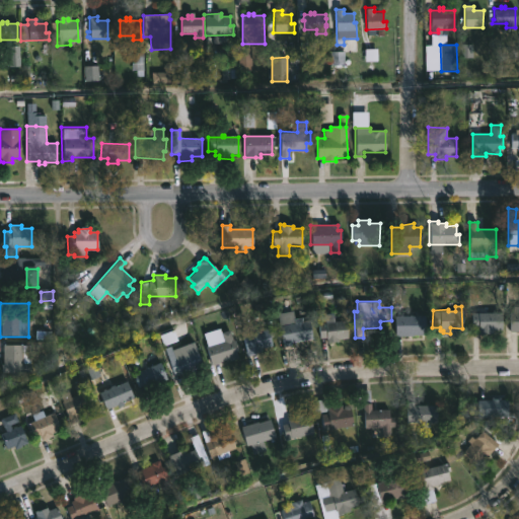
[(518,331),(510,331),(510,312),(513,312),(513,307),(518,307),(518,331)]
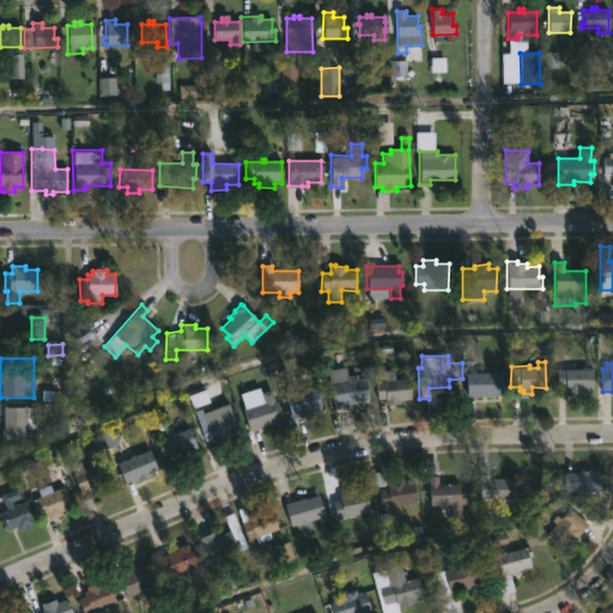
[(345,368),(347,377),(356,376),(357,380),(365,378),(369,400),(333,406),(327,371),(345,368)]
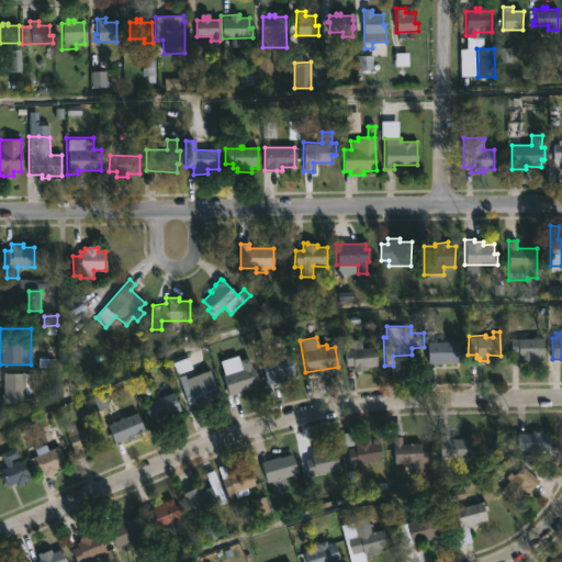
[(451,341),(460,341),(459,363),(427,363),(427,341),(446,341),(446,337),(451,337),(451,341)]
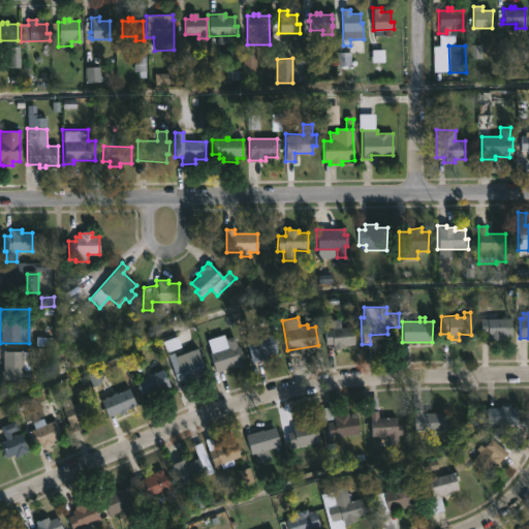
[(511,319),(511,337),(502,337),(502,341),(489,342),(489,335),(479,335),(480,319),(511,319)]
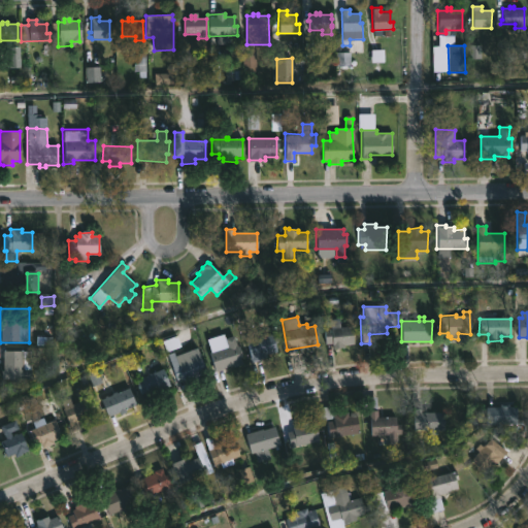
[(338,326),(338,328),(351,327),(353,344),(342,344),(343,348),(333,349),(332,344),(324,344),(323,329),(338,326)]
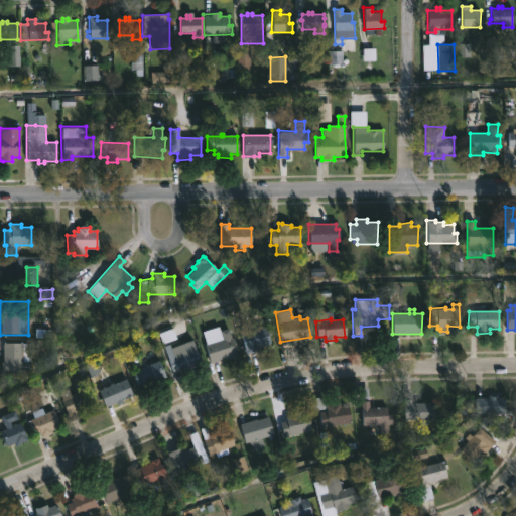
[(254,353),(245,355),(240,334),(269,327),(271,336),(269,337),(270,344),(260,347),(260,350),(254,351),(254,353)]
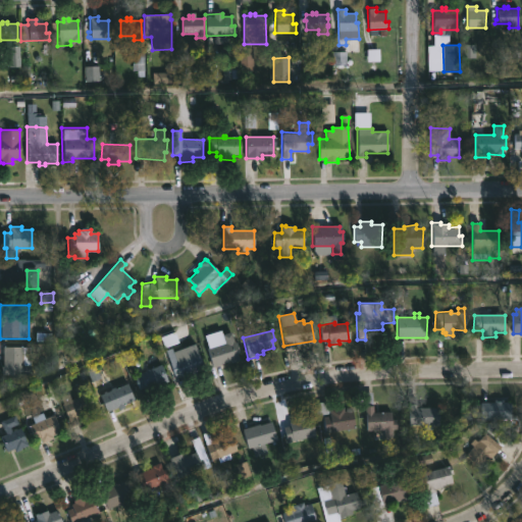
[(230,332),(233,343),(237,342),(241,354),(237,355),(239,360),(213,369),(207,349),(210,348),(210,347),(224,343),(221,335),(230,332)]
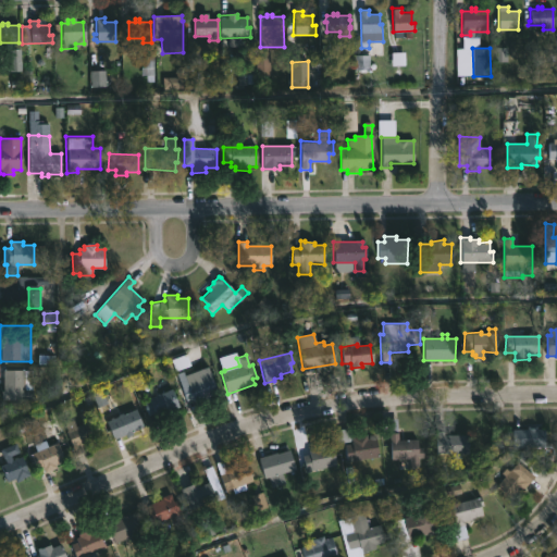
[(205,369),(209,382),(211,381),(218,396),(188,407),(181,387),(187,385),(184,376),(205,369)]
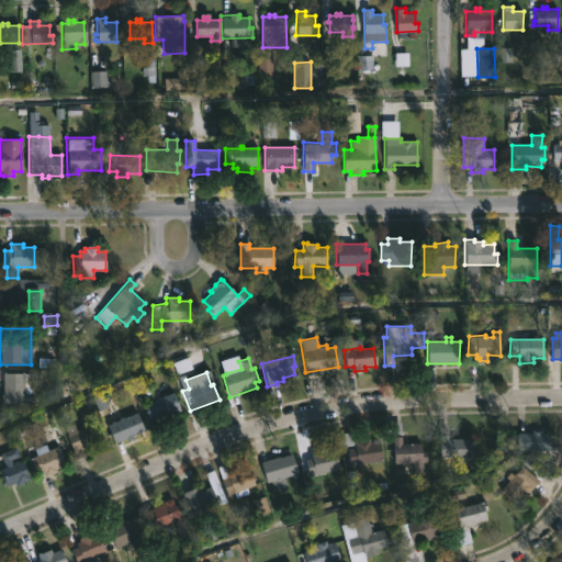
[(21,404),(21,407),(9,407),(9,404),(1,404),(1,395),(2,395),(2,373),(32,373),(32,404),(21,404)]
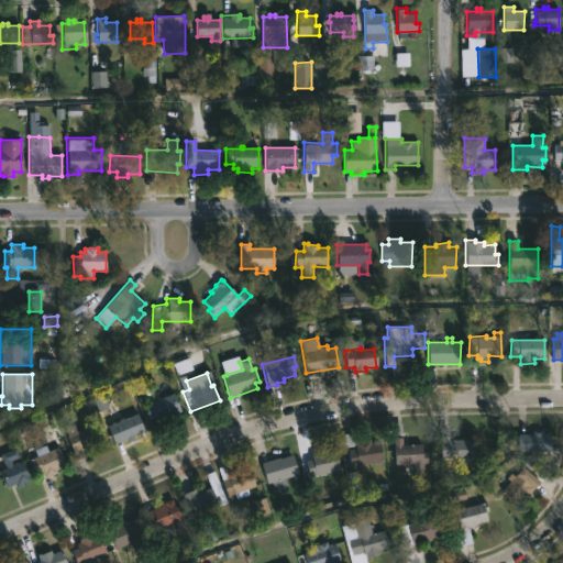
[(173,394),(179,411),(150,423),(143,406),(157,400),(156,399),(173,394)]
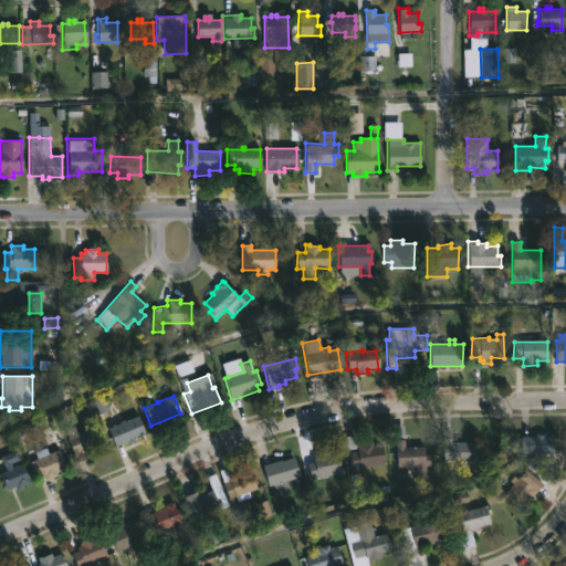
[(137,415),(144,435),(142,435),(144,439),(124,447),(123,443),(114,447),(106,428),(111,427),(111,425),(118,423),(118,421),(129,419),(129,417),(137,415)]
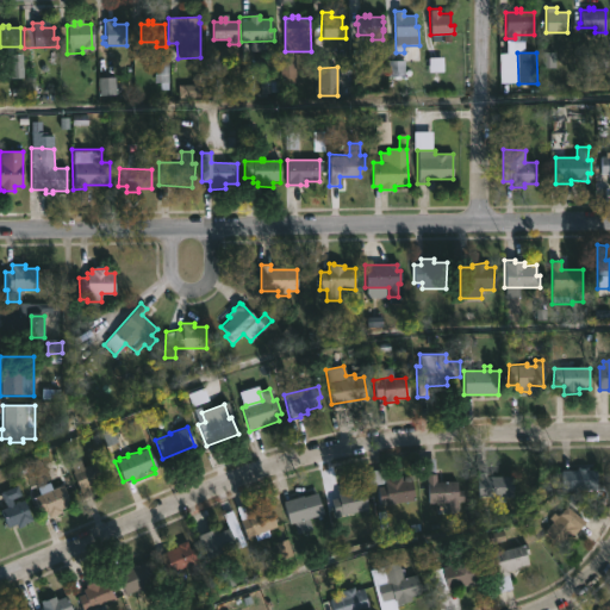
[(95,450),(105,471),(104,471),(107,480),(88,490),(92,496),(83,500),(72,474),(73,473),(69,465),(79,460),(83,467),(89,465),(86,455),(95,450)]
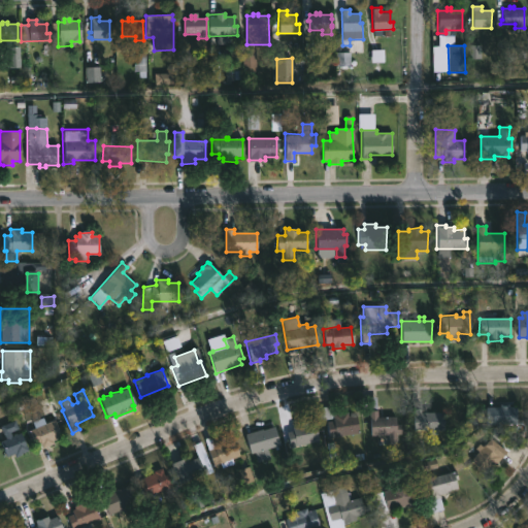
[(375,408),(376,417),(395,417),(395,424),(400,424),(400,434),(396,434),(396,443),(387,443),(387,435),(368,435),(368,397),(375,397),(375,408)]
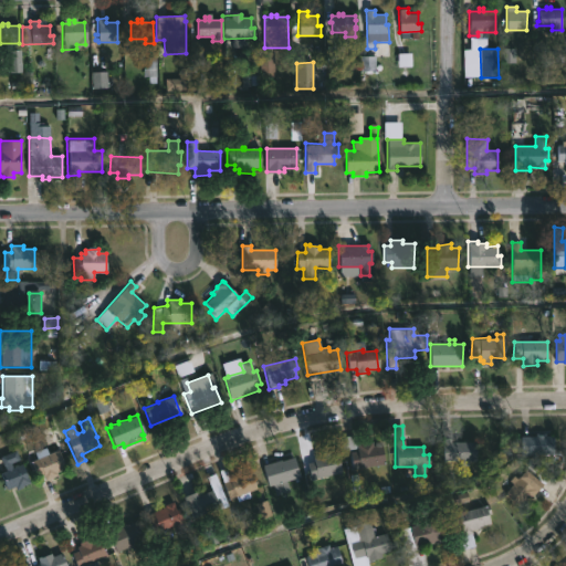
[(545,432),(545,435),(554,435),(555,452),(521,452),(521,435),(535,435),(535,432),(545,432)]
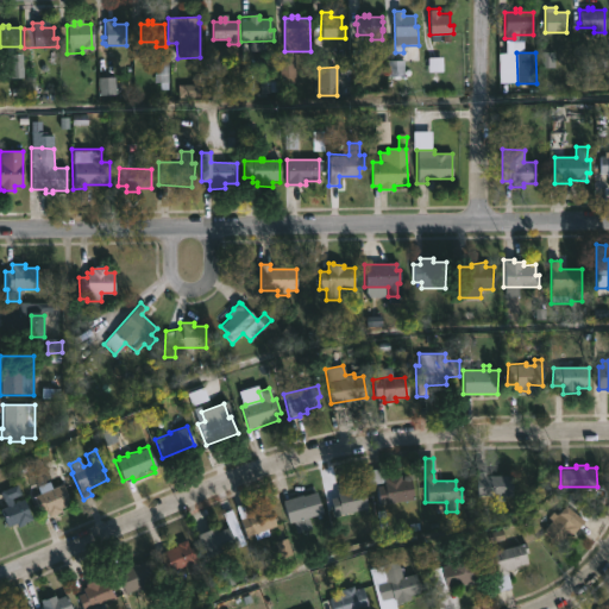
[(383,468),(384,476),(401,475),(401,479),(412,477),(414,498),(378,503),(376,485),(384,484),(384,481),(370,483),(368,469),(383,468)]
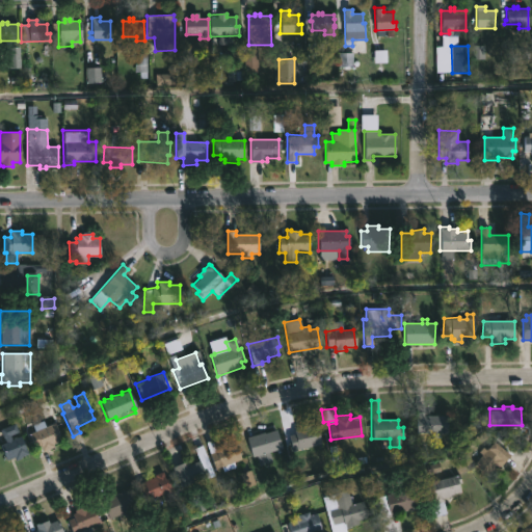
[(424,411),(424,415),(448,415),(448,433),(440,433),(440,437),(431,437),(431,433),(416,433),(416,410),(424,411)]
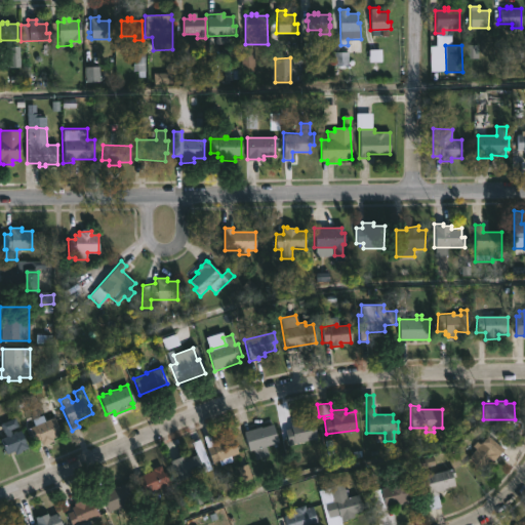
[(42,415),(44,421),(47,420),(46,418),(49,417),(50,419),(53,418),(61,435),(51,439),(52,441),(42,445),(40,441),(34,443),(28,429),(34,427),(32,420),(42,415)]
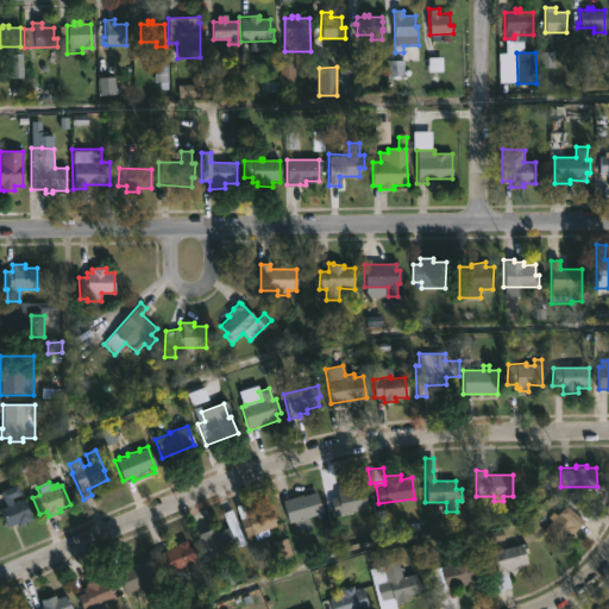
[(355,483),(356,488),(364,487),(368,508),(352,510),(352,512),(333,514),(330,498),(338,496),(337,491),(341,491),(340,487),(355,483)]
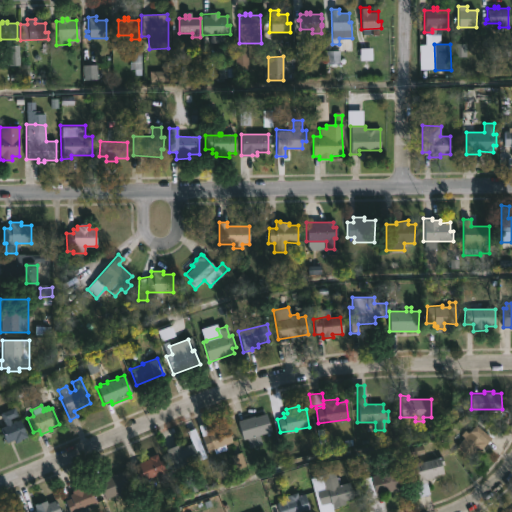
[(9,420),(11,424),(19,420),(27,439),(14,445),(13,441),(6,444),(0,429),(5,427),(0,416),(0,413),(14,408),(17,416),(9,420)]
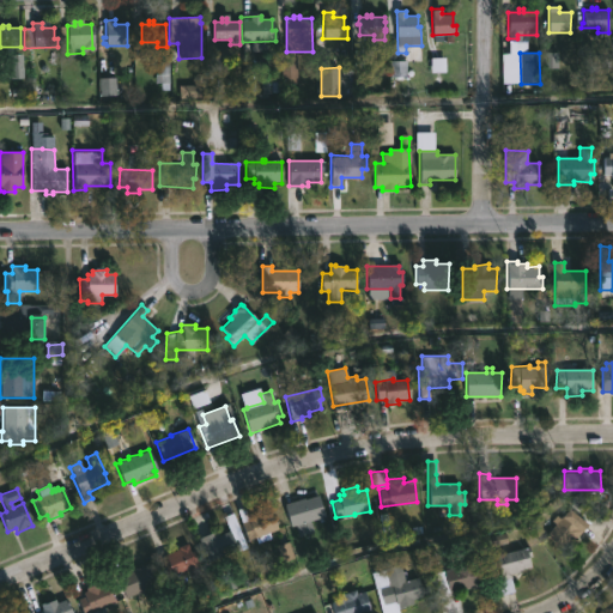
[(325,517),(291,527),(284,503),(317,493),(325,517)]
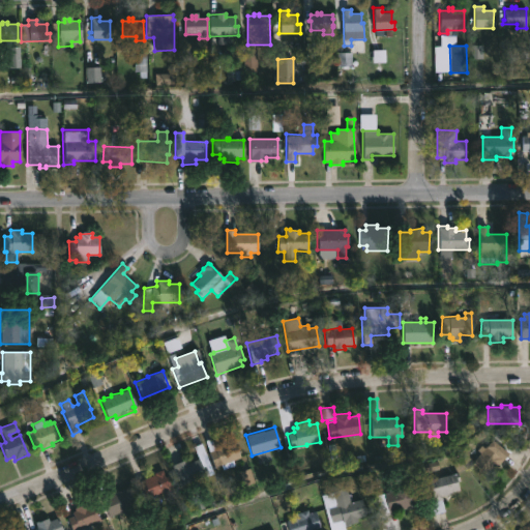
[(211,438),(213,444),(223,440),(225,444),(234,440),(240,457),(232,459),(234,465),(222,470),(219,465),(213,467),(204,440),(211,438)]
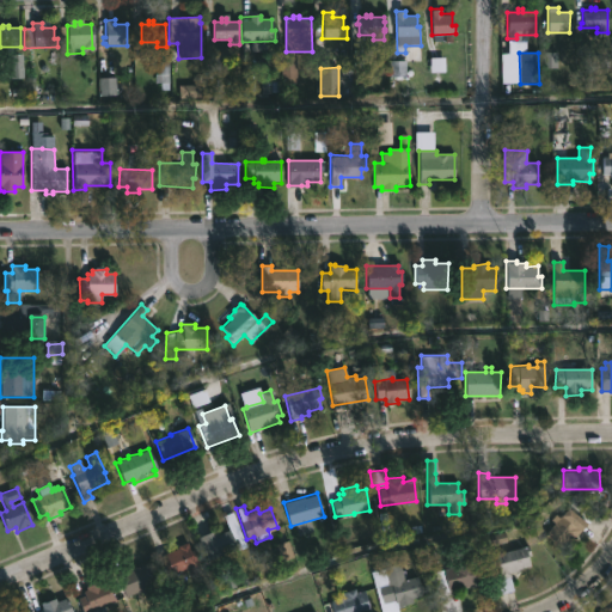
[(569,507),(588,521),(573,540),(569,538),(562,548),(545,533),(557,519),(558,520),(569,507)]
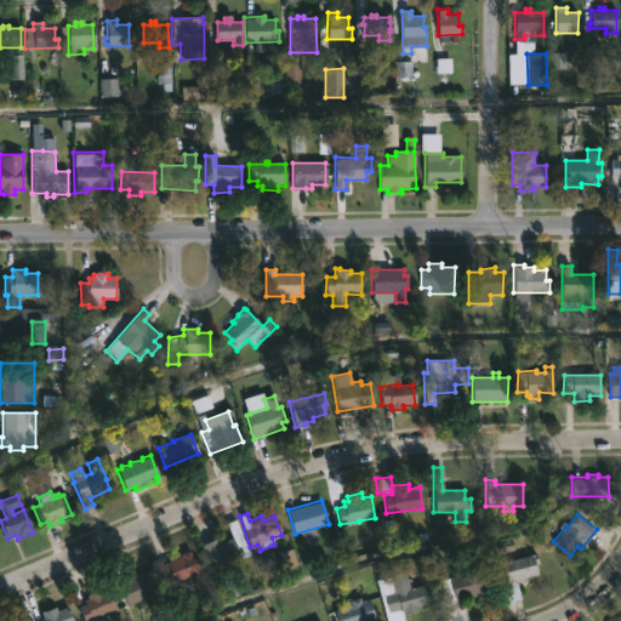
[(233,537),(237,546),(239,545),(243,554),(209,569),(199,546),(218,537),(221,542),(233,537)]
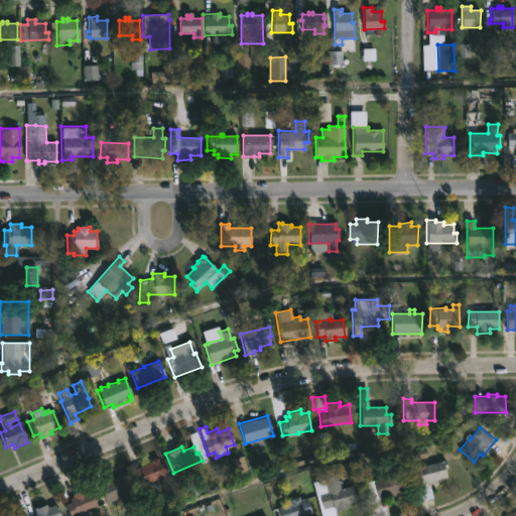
[(157,457),(168,483),(160,487),(157,479),(139,487),(132,469),(157,457)]
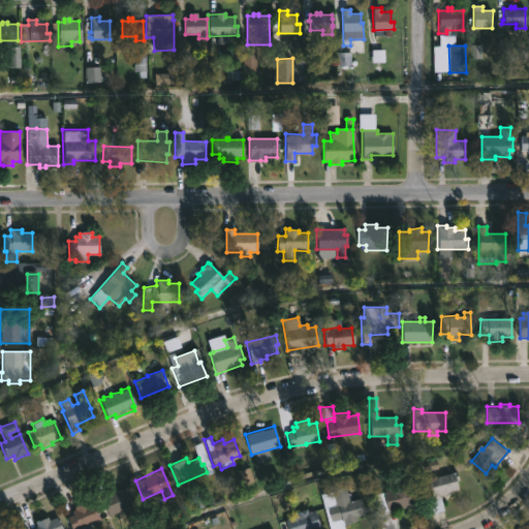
[(443,509),(433,512),(430,500),(433,499),(428,478),(457,471),(459,478),(458,479),(460,489),(447,492),(447,494),(440,495),(443,509)]
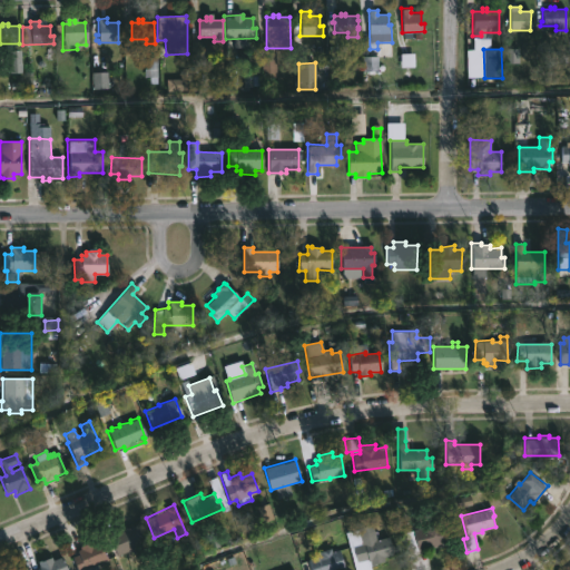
[(441,522),(446,547),(438,549),(436,547),(408,554),(402,533),(418,529),(416,527),(441,522)]
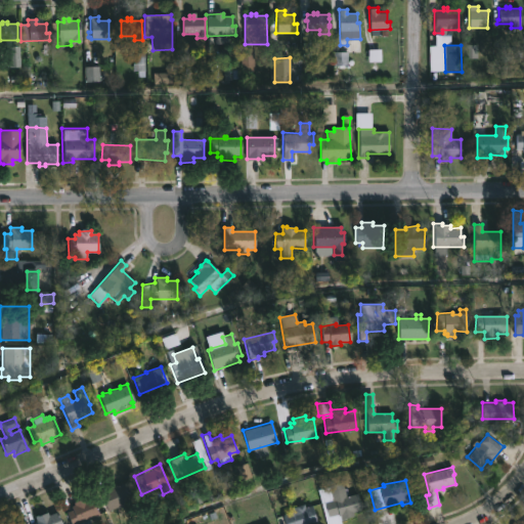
[(126,481),(133,496),(107,511),(99,493),(126,481)]
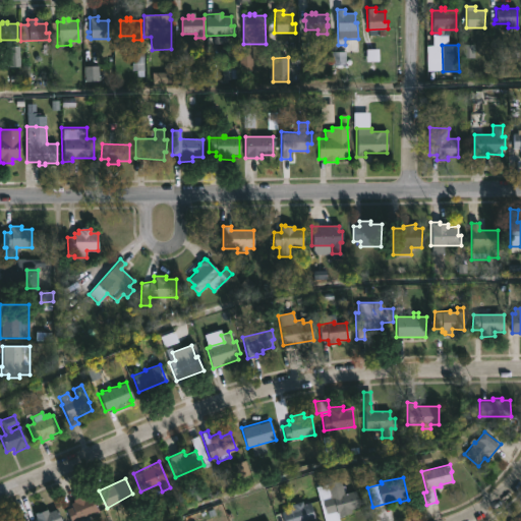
[(341,479),(344,494),(355,490),(359,507),(350,509),(351,513),(338,516),(339,520),(324,520),(315,486),(341,479)]
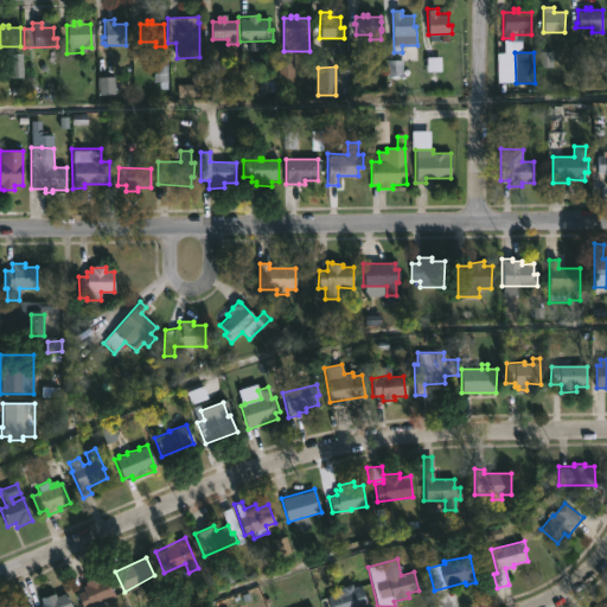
[(107,575),(115,596),(103,601),(104,606),(90,606),(88,606),(82,606),(76,590),(82,588),(82,586),(85,585),(84,581),(95,576),(96,579),(107,575)]
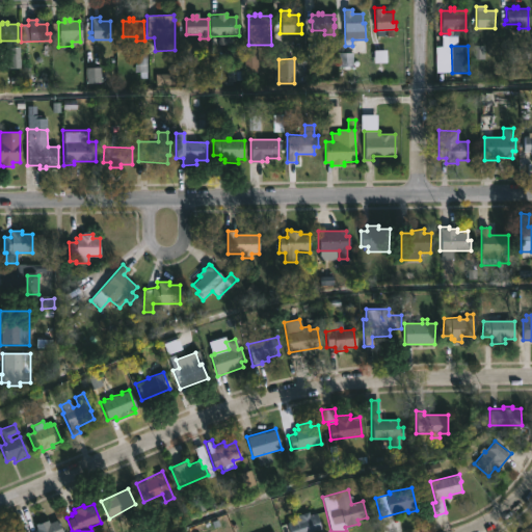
[(309,510),(310,514),(316,512),(322,530),(316,531),(289,531),(286,523),(294,520),(293,515),(309,510)]
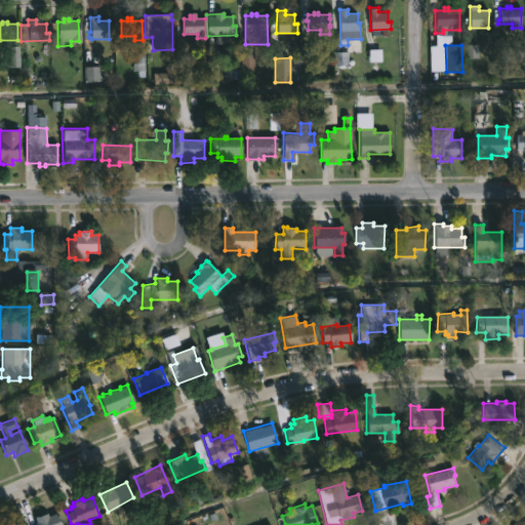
[(56,512),(61,524),(31,524),(35,523),(34,517),(47,513),(48,516),(56,512)]
